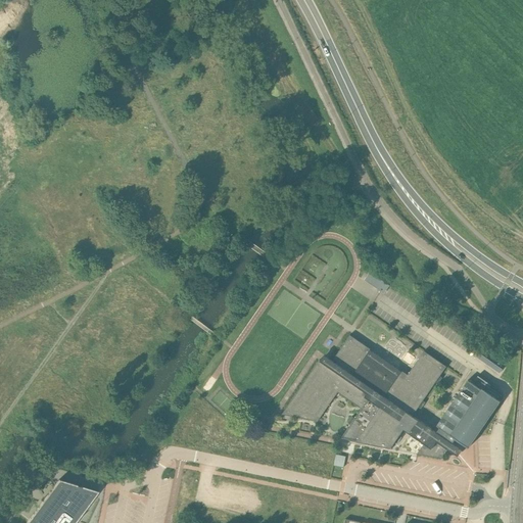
[(370,272),(365,280),(381,291),(386,283),(370,272)]
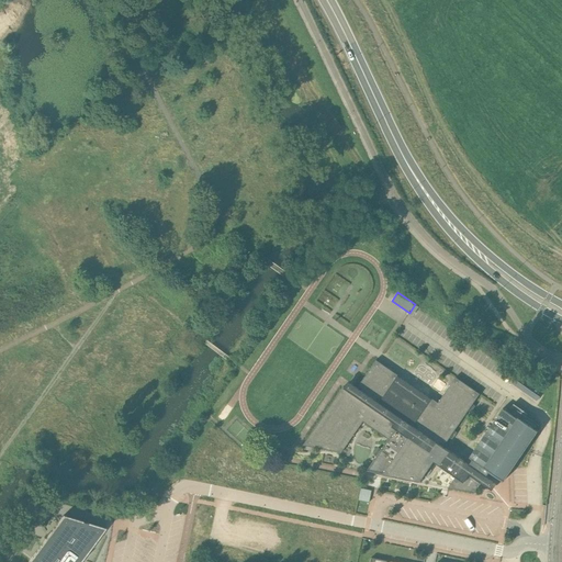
[(345,386),(304,445),(334,451),(339,452),(344,452),(344,451),(363,422),(389,439),(382,449),(379,447),(374,454),(377,456),(368,470),(367,470),(366,471),(420,482),(422,482),(420,481),(425,474),(428,476),(433,469),(429,468),(434,461),(457,476),(448,487),(474,493),(481,482),(482,482),(484,483),(489,478),(485,475),(490,471),(492,472),(504,481),(512,469),(525,450),(538,430),(536,429),(539,425),(518,411),(514,416),(503,408),(470,458),(467,462),(444,447),(450,437),(452,439),(458,433),(454,430),(469,411),(471,413),(475,406),(473,404),(480,394),(456,377),(454,378),(456,378),(438,403),(431,397),(430,398),(431,398),(430,400),(397,378),(398,377),(400,377),(400,375),(377,360),(358,388),(356,386),(351,392),(345,386)]
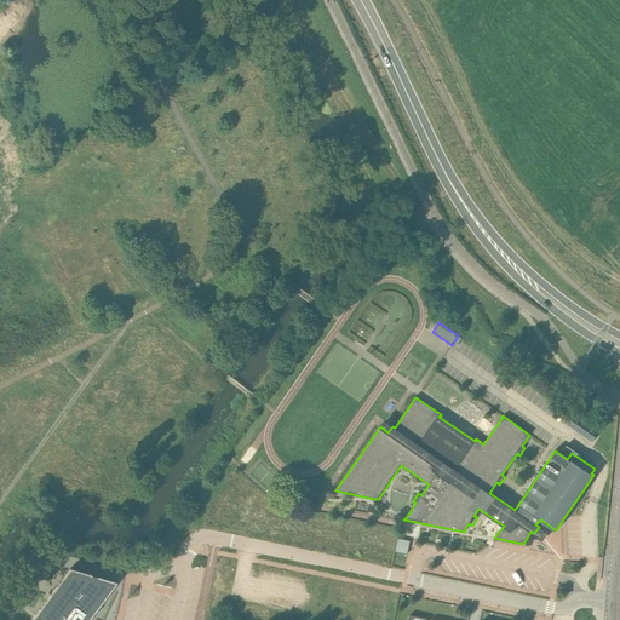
[(131,505),(130,504),(121,514),(124,516),(131,516),(135,511),(131,505)]
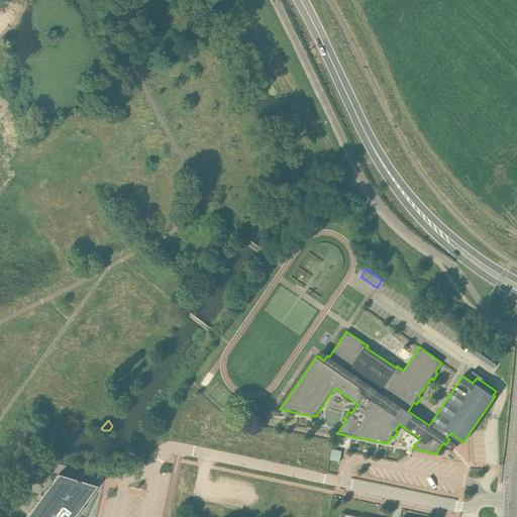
[(331,448),(330,459),(340,460),(341,449),(331,448)]
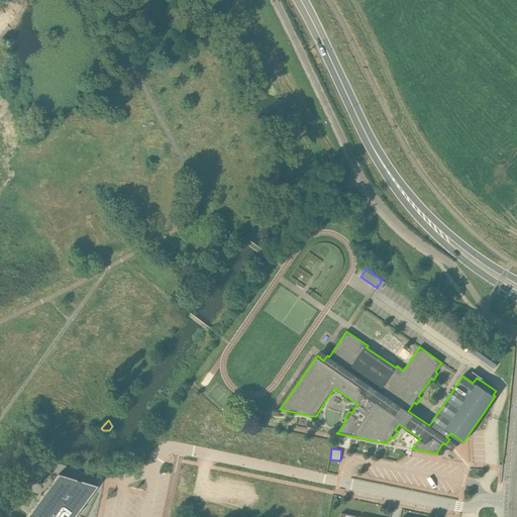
[(74,516),(97,486),(59,474),(25,516),(74,516)]
